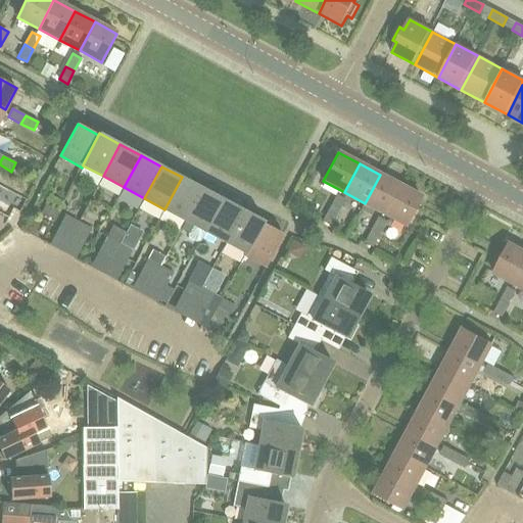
[(385,215),(400,186),(380,175),(365,203),(385,215)]
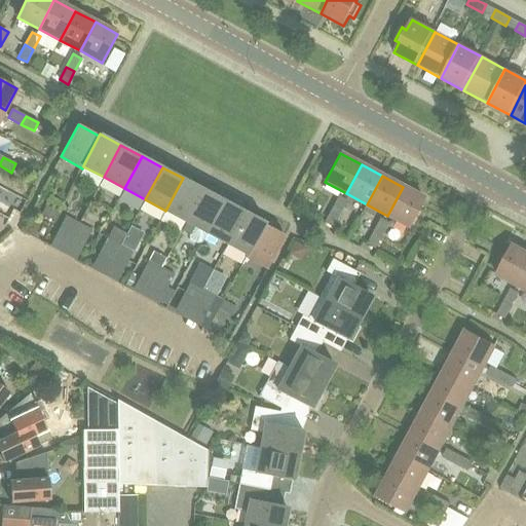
[(186,221),(203,189),(183,178),(165,211),(186,221)]
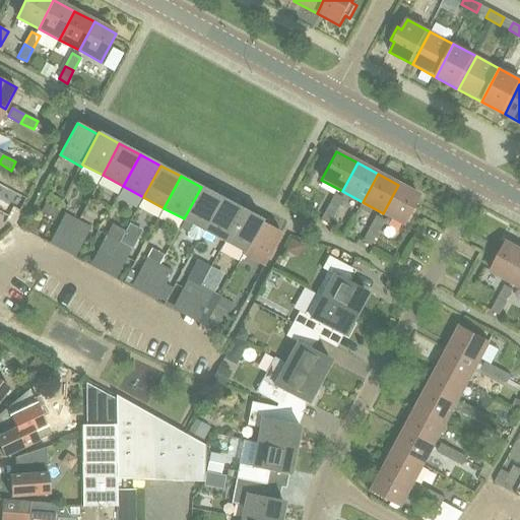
[(398,185),(383,213),(403,224),(419,196),(398,185)]
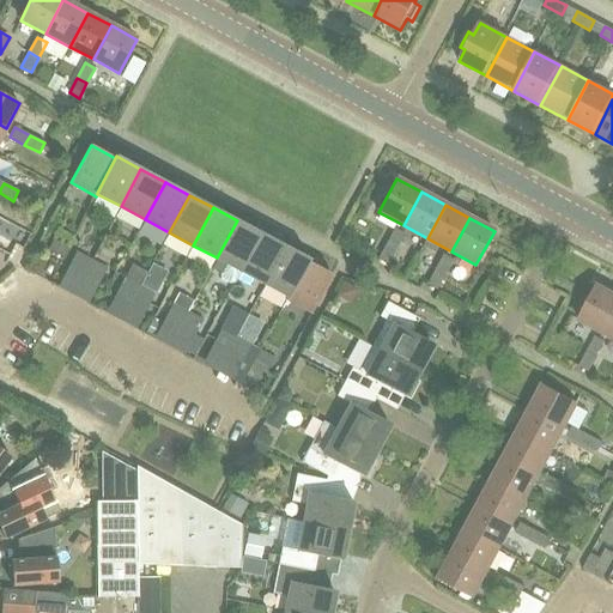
[(235,283),(241,271),(261,234),(237,220),(217,258),(211,268),(220,273),(220,274),(222,279),(230,284),(235,283)]
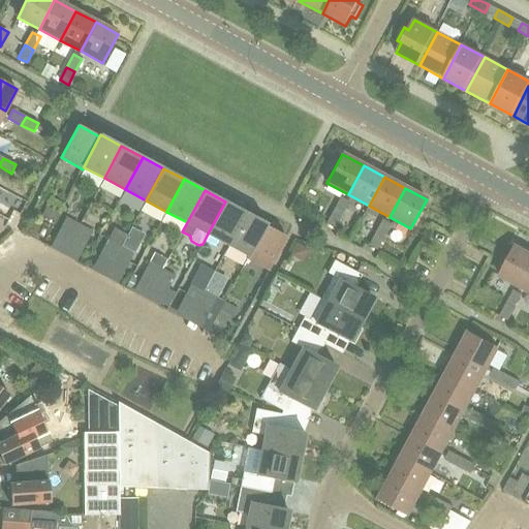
[(334,210),(342,215),(349,203),(341,197),(334,210)]
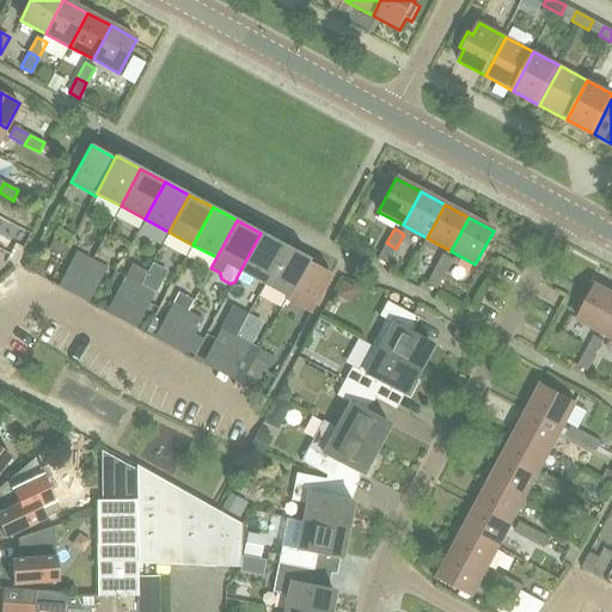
[(264,283),(285,246),(261,233),(240,270),(264,283)]
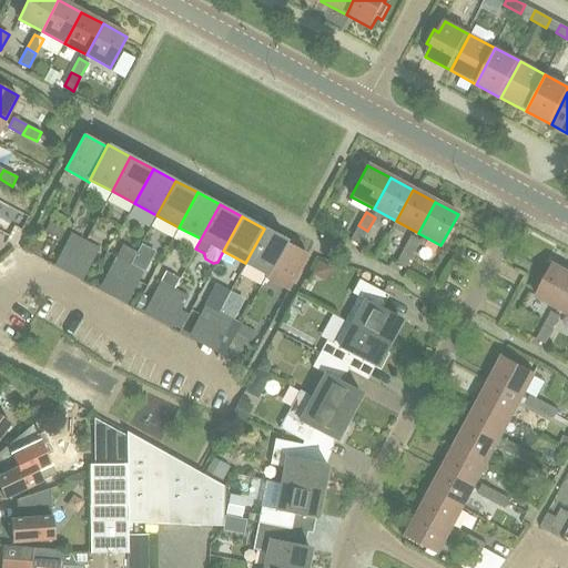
[(50,222),(44,232),(59,239),(63,230),(50,222)]
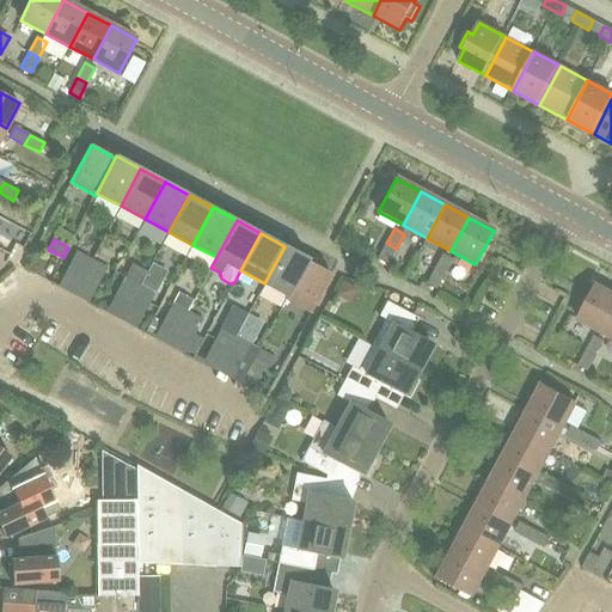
[(387,263),(396,249),(386,243),(378,258),(387,263)]
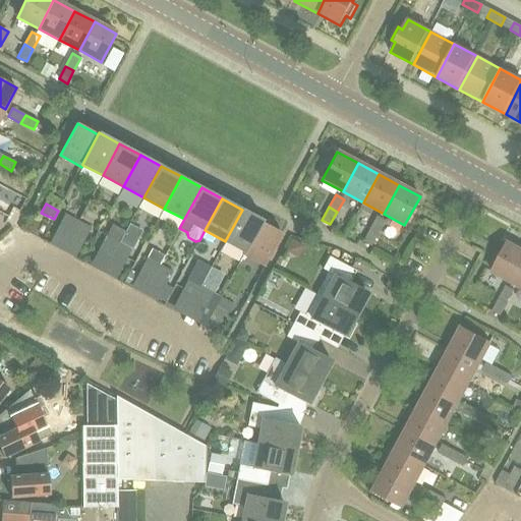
[(262,223),(263,223),(264,221),(242,210),(225,241),(245,251),(245,252),(262,223)]
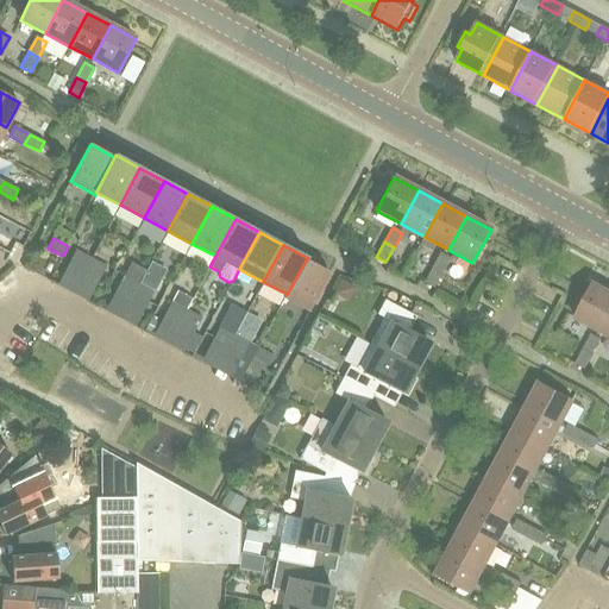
[(86,269),(90,258),(76,251),(71,261),(86,269)]
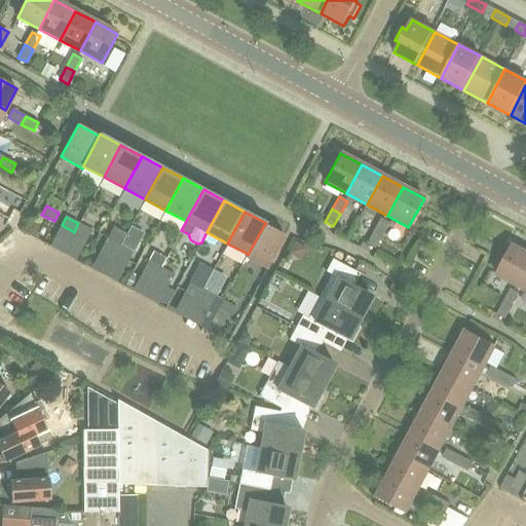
[(373,231),(381,236),(388,223),(380,219),(373,231)]
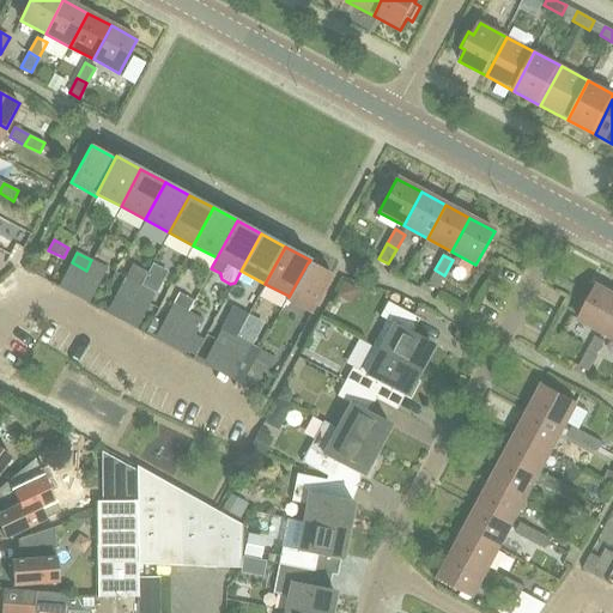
[(91,260),(86,271),(102,278),(107,268),(91,260)]
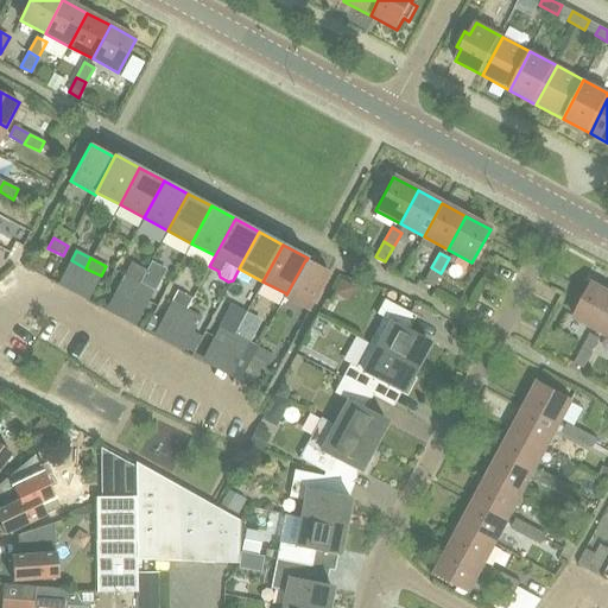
[(330,273),(306,260),(305,260),(286,295),(286,293),(285,297),(310,310),(330,273)]
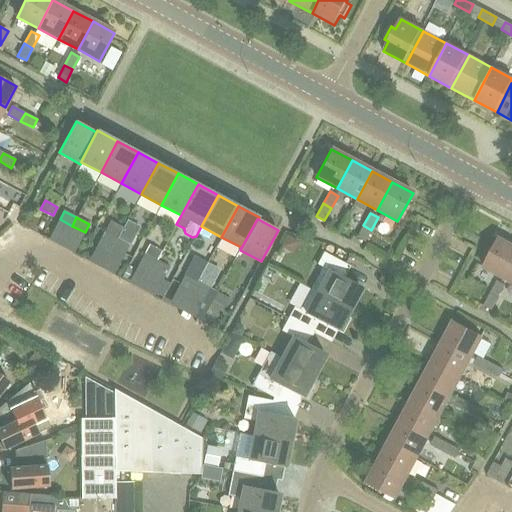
[(365,242),(371,230),(363,225),(357,238),(365,242)]
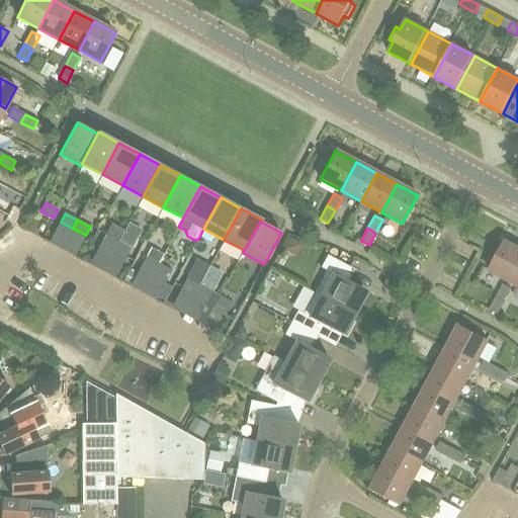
[(113,250),(118,242),(105,235),(101,243),(113,250)]
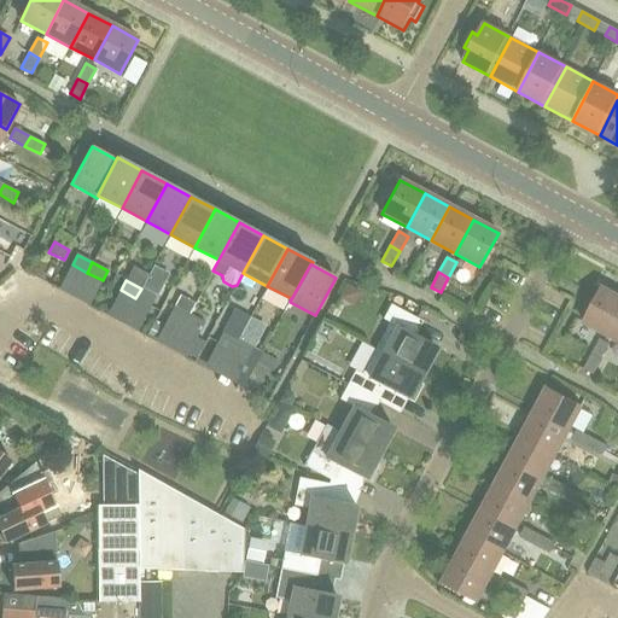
[(141,289),(135,298),(151,307),(156,297),(141,289)]
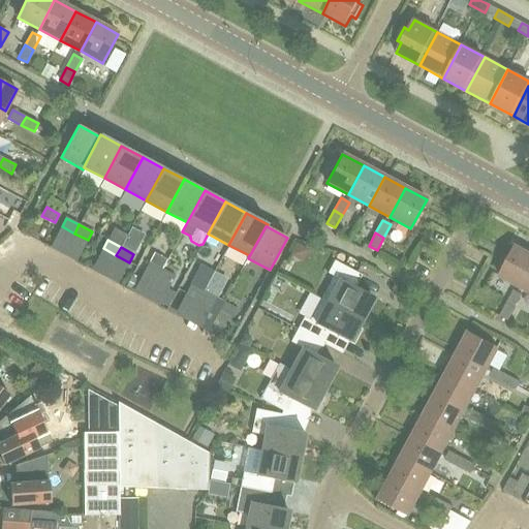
[(521,287),(528,273),(528,254),(516,247),(500,276),(521,287)]
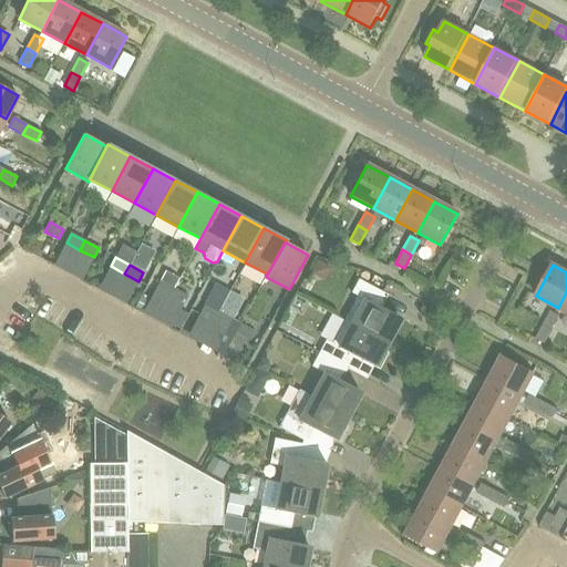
[(344,320),(388,343),(400,319),(375,306),(383,292),(359,279),(351,292),(358,297),(344,320)]
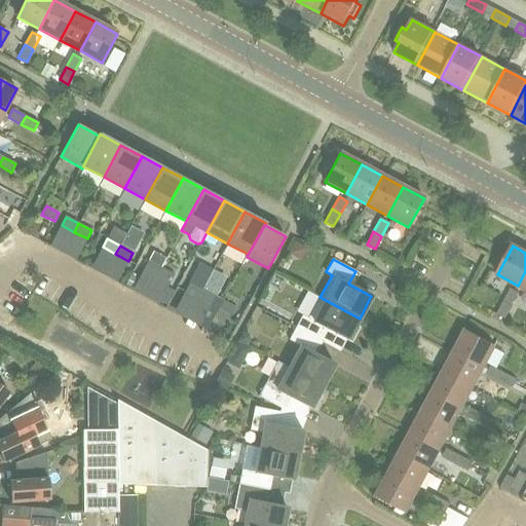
[(144,269),(156,276),(161,268),(148,261),(144,269)]
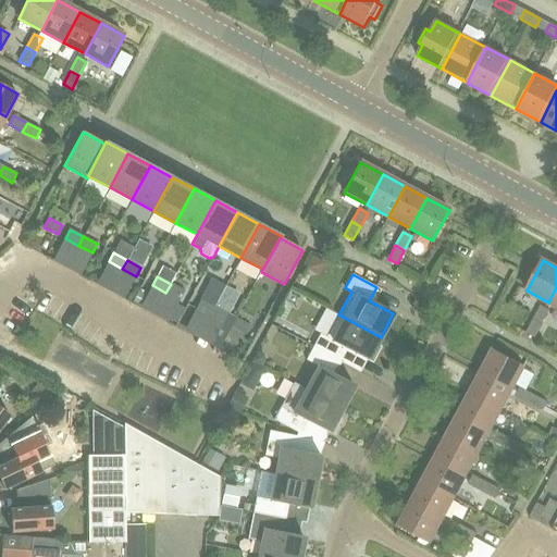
[(225,287),(211,280),(201,299),(214,307),(225,287)]
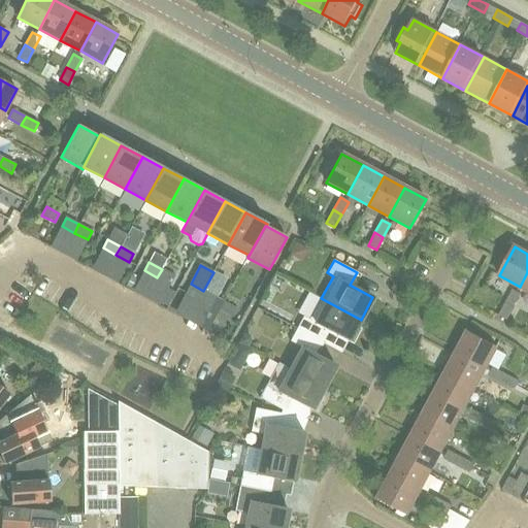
[(162,269),(157,277),(170,284),(174,275),(162,269)]
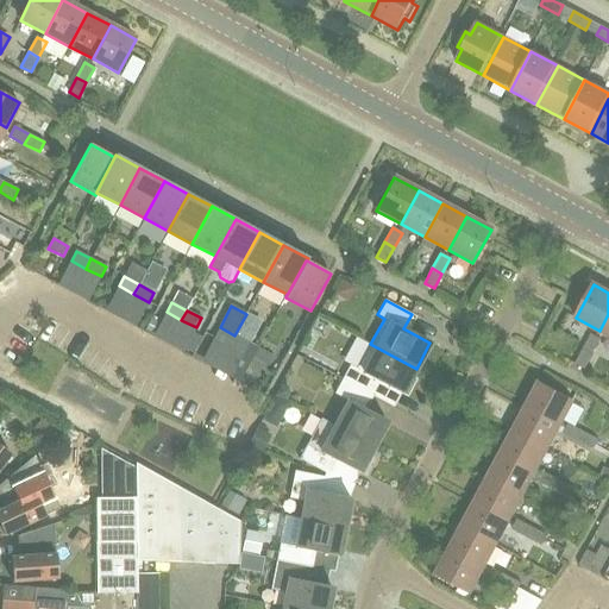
[(230,345),(234,336),(220,327),(214,338),(230,345)]
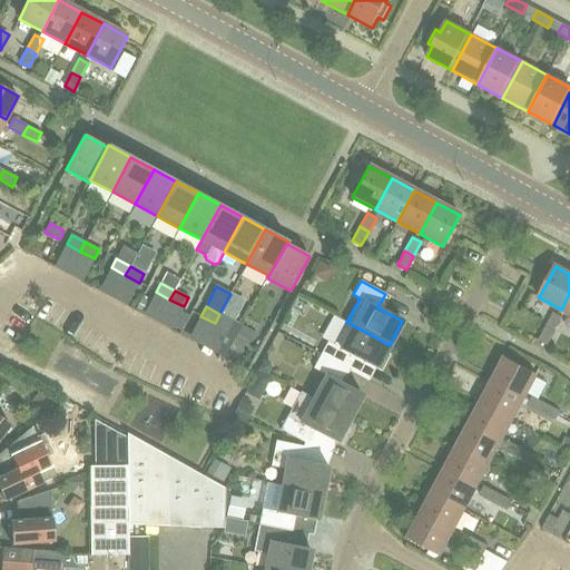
[(547,327),(556,332),(563,318),(553,313),(547,327)]
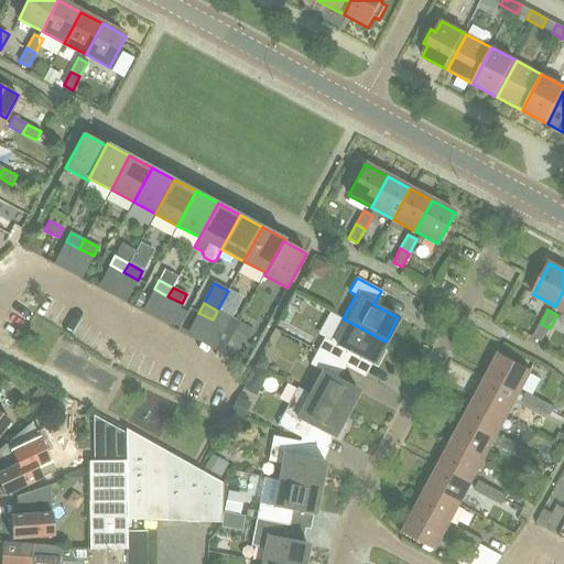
[(217,311),(213,320),(226,327),(231,318),(217,311)]
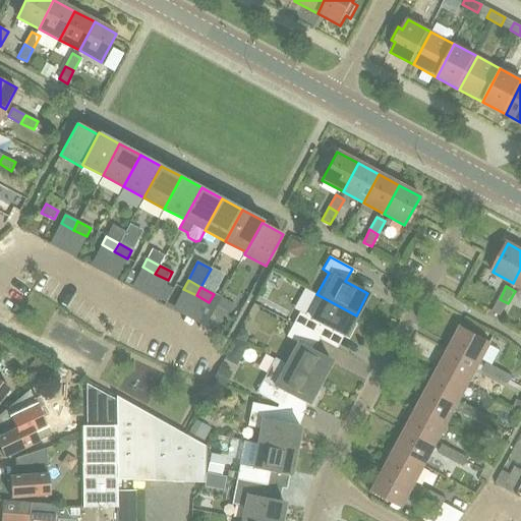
[(352,322),(356,315),(316,294),(305,315),(299,312),(293,325),(315,337),(322,325),(349,340),(357,325),(352,322)]
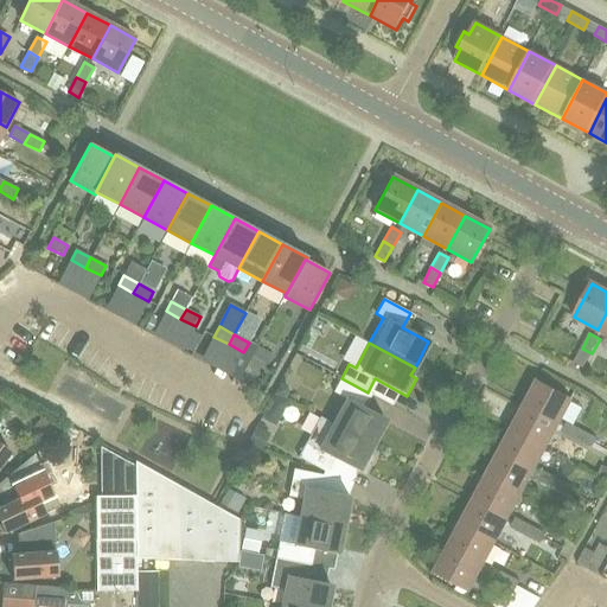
[(256,346),(251,357),(267,364),(272,355),(256,346)]
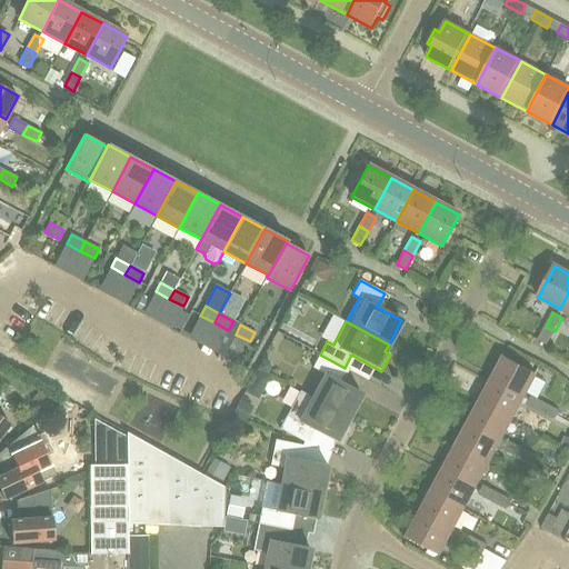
[(547,346),(555,331),(546,327),(538,340),(547,346)]
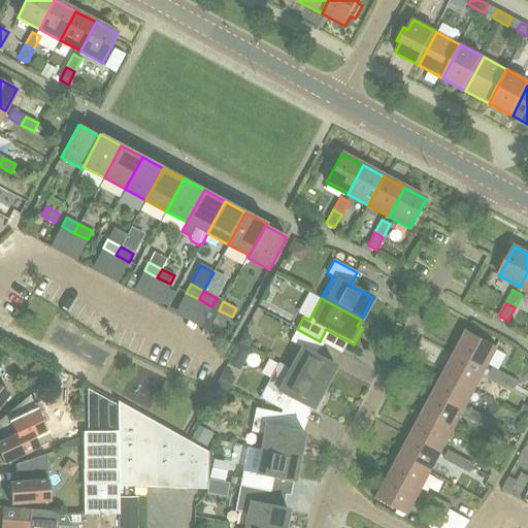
[(312,353),(320,341),(297,329),(290,341),(302,348),(291,370),(324,388),(336,365),(312,353)]
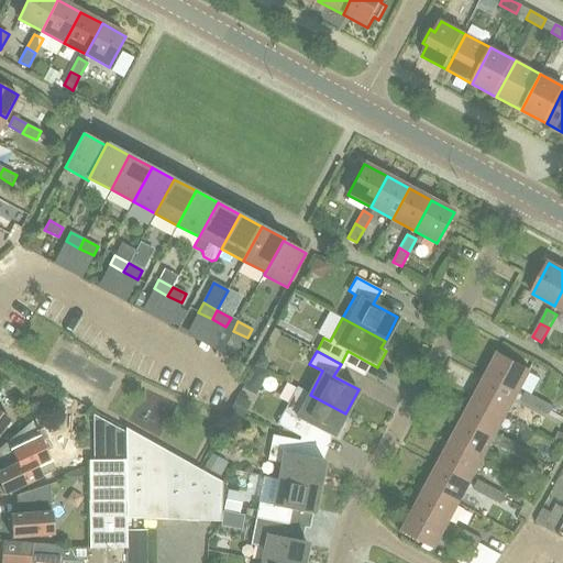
[(261,354),(255,365),(265,371),(268,365),(266,357),(261,354)]
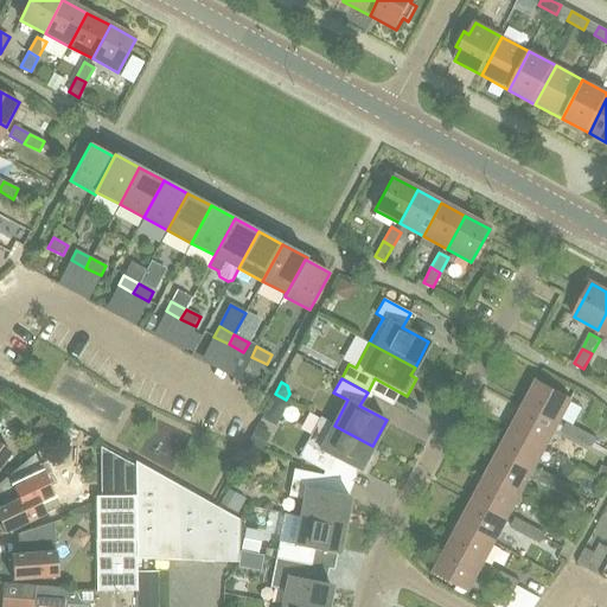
[(525,406),(558,425),(572,400),(538,382),(525,406)]
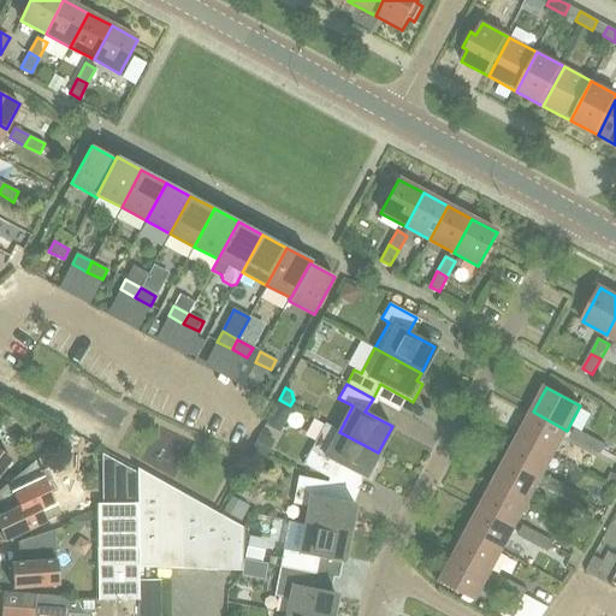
[(554,455),(567,431),(533,412),(520,437),(554,455)]
